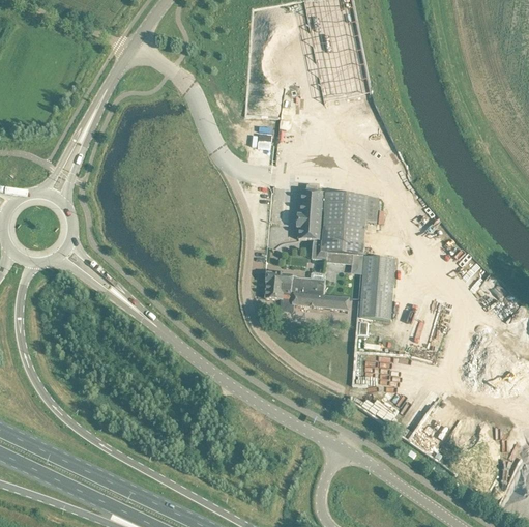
[(361,273),(365,221),(377,222),(378,197),(339,194),(325,193),(325,194),(325,197),(323,197),(323,194),(323,193),(316,192),(316,185),(307,185),(306,191),(301,191),(300,214),(298,214),(297,227),(299,227),(298,238),(314,239),(313,258),(325,259),(325,262),(352,264),(351,273),(361,273)]
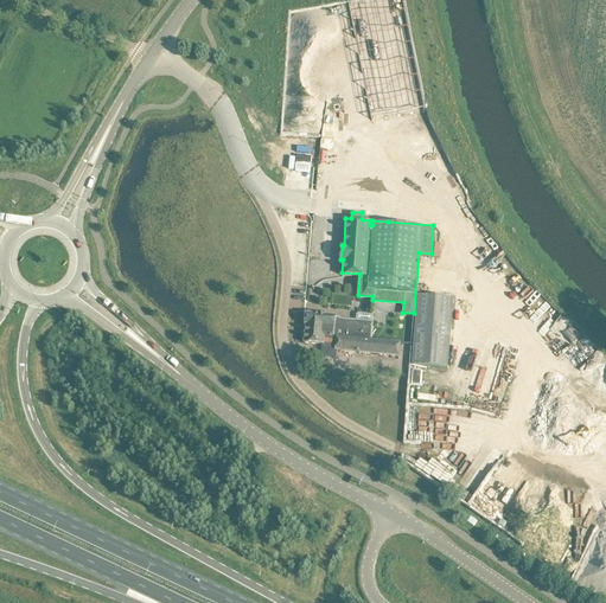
[(446,365),(452,295),(416,293),(412,361),(446,365)]
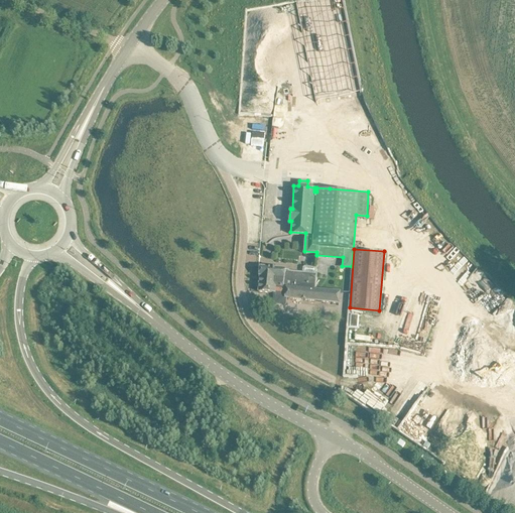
[(259,264),(258,274),(259,274),(258,276),(264,277),(264,279),(269,279),(269,281),(275,281),(275,283),(314,287),(314,286),(316,271),(314,271),(304,270),(288,268),(285,268),(285,266),(259,264)]
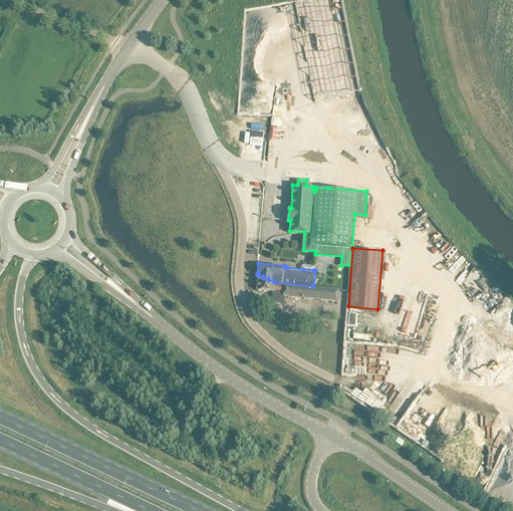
[(257,275),(256,288),(272,290),(271,299),(283,300),(283,295),(337,300),(338,287),(313,285),(313,286),(274,282),(274,280),(268,280),(268,278),(263,278),(263,276),(257,275)]
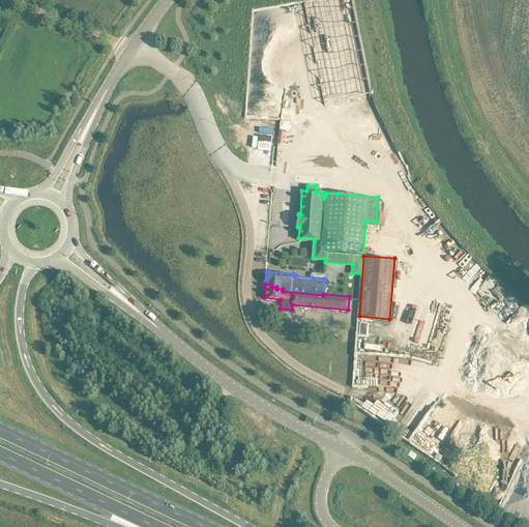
[(415,289),(412,298),(419,300),(422,292),(415,289)]
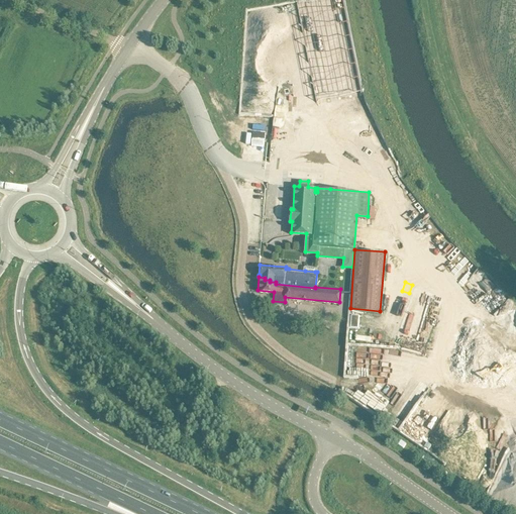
[(393,341),(422,351),(442,295),(414,284),(393,341)]
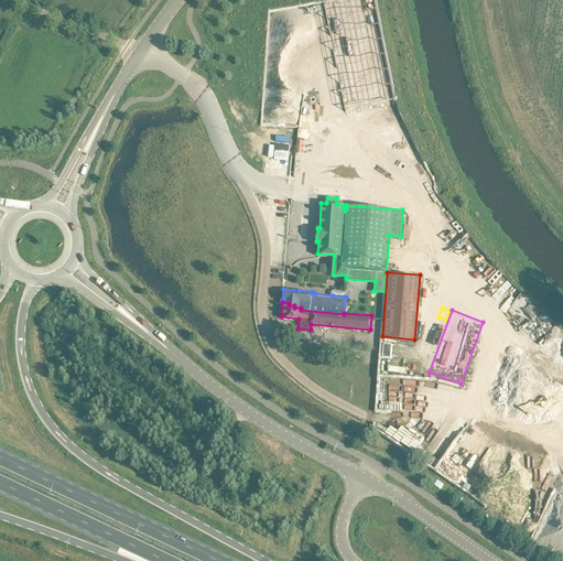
[(383,439),(389,441),(392,430),(388,428),(383,439)]
